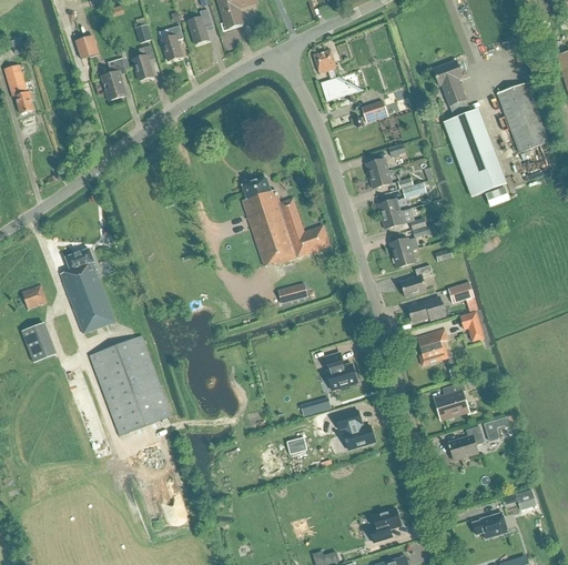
[(62,0),(71,22),(80,19),(78,13),(82,11),(79,2),(77,3),(75,0),(62,0)]
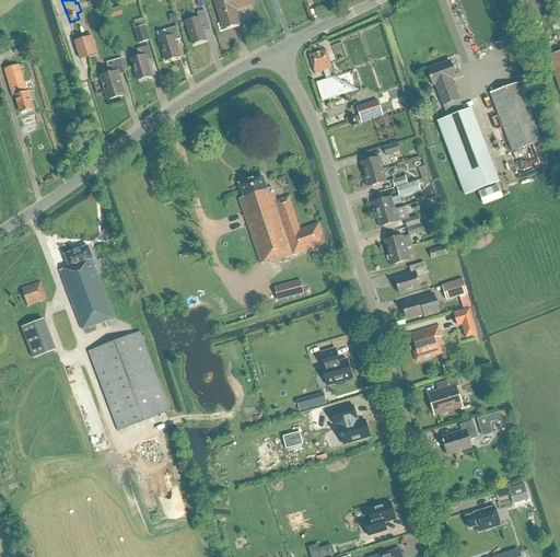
[(216,0),(223,23),(224,27),(240,23),(238,19),(234,7),(254,1),(254,0),(216,0)]
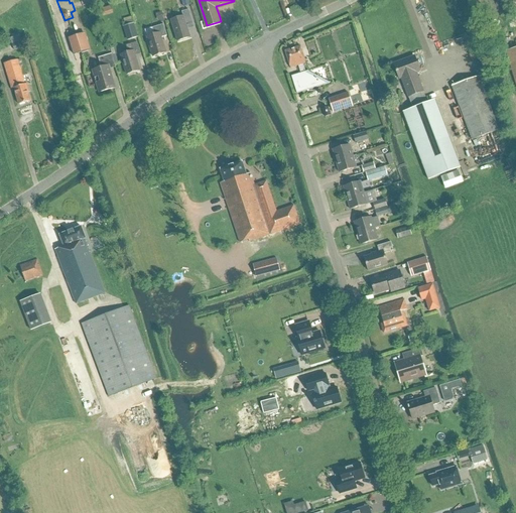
[(187,26),(194,24),(188,7),(181,9),(183,14),(170,18),(177,38),(189,34),(187,26)]
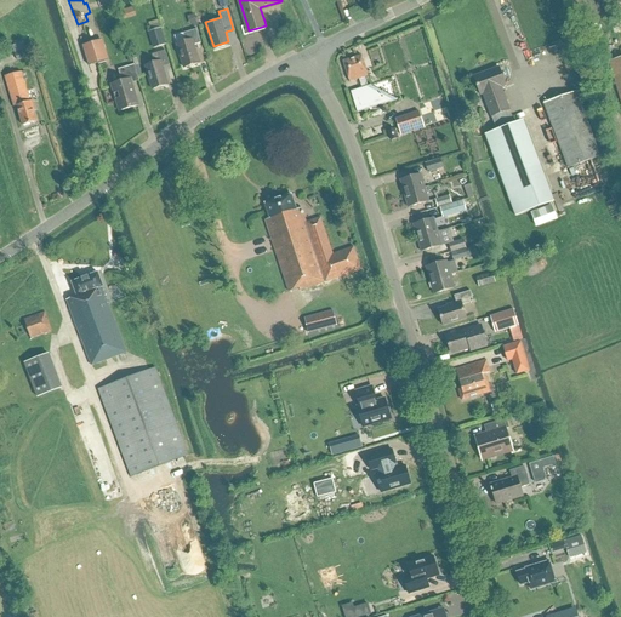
[(197,21),(194,12),(186,15),(189,23),(197,21)]
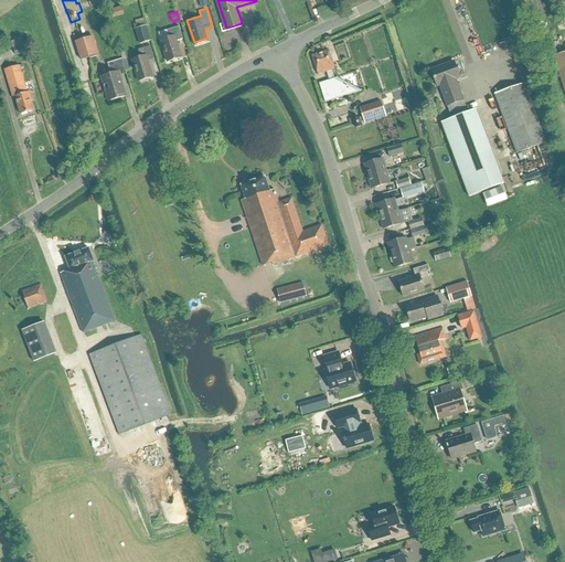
[(135,27),(139,42),(151,38),(146,19),(135,22),(136,25),(135,27)]
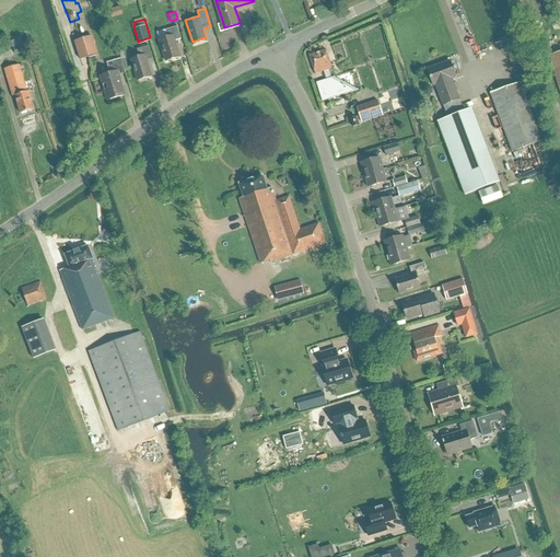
[(160,38),(165,59),(179,55),(175,38),(182,36),(177,24),(165,28),(168,36),(160,38)]
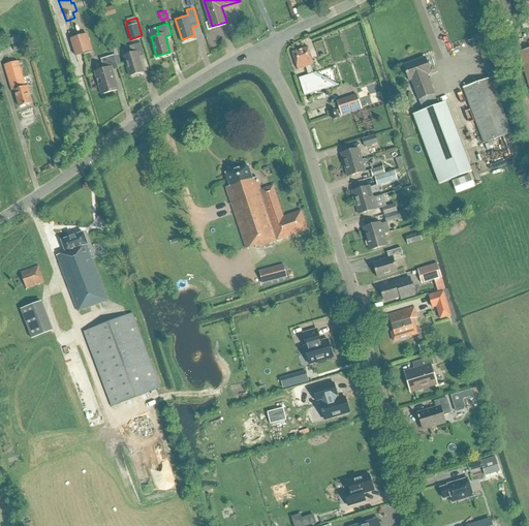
[(92,49),(87,31),(70,36),(75,54),(92,49)]
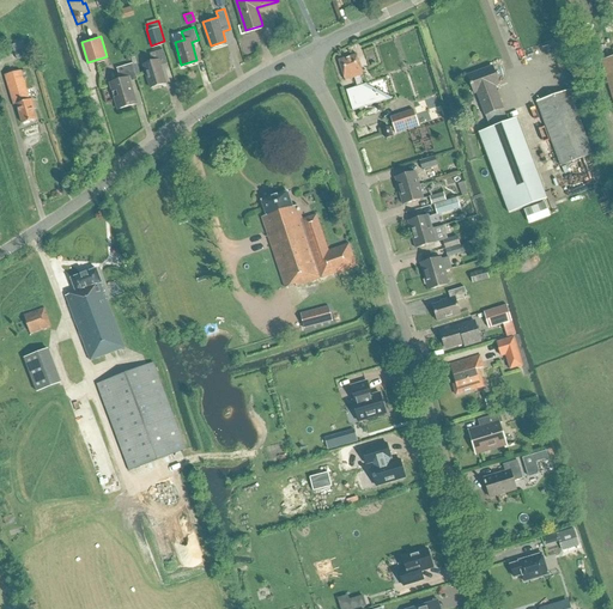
[(11,42),(17,58),(29,53),(23,37),(11,42)]
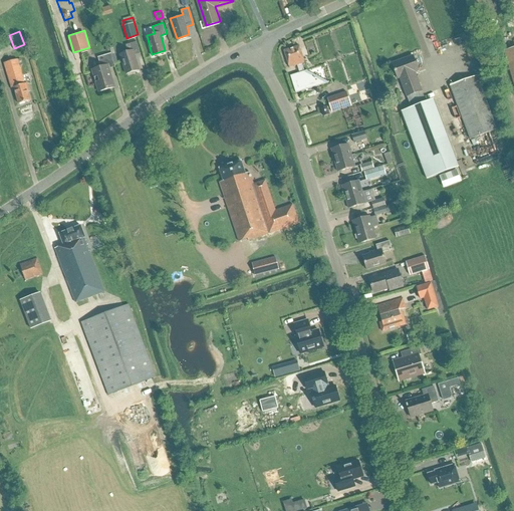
[(125,71),(139,67),(135,52),(141,51),(137,39),(125,43),(127,50),(120,52),(125,71)]
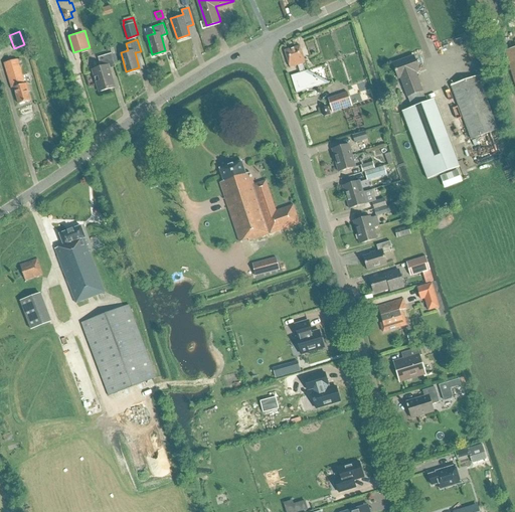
[(302,61),(305,60),(300,43),(285,48),(290,65),(298,63),(300,71),(305,69),(302,61)]
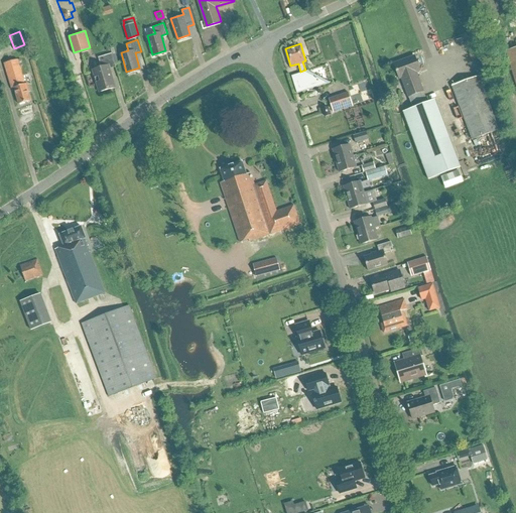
[(515,44),(506,48),(515,81),(515,44)]
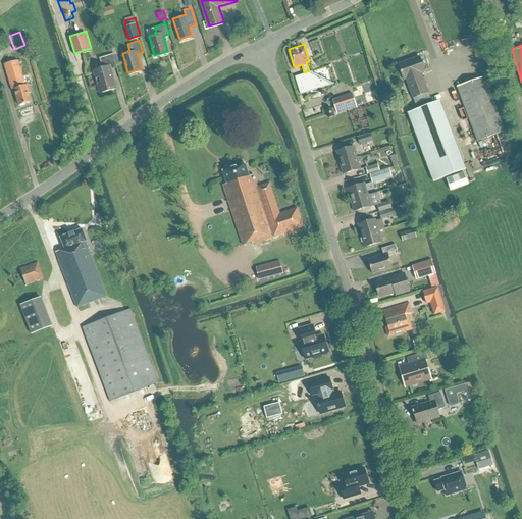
[(113,52),(99,56),(102,66),(93,69),(100,91),(116,86),(111,67),(117,65),(113,52)]
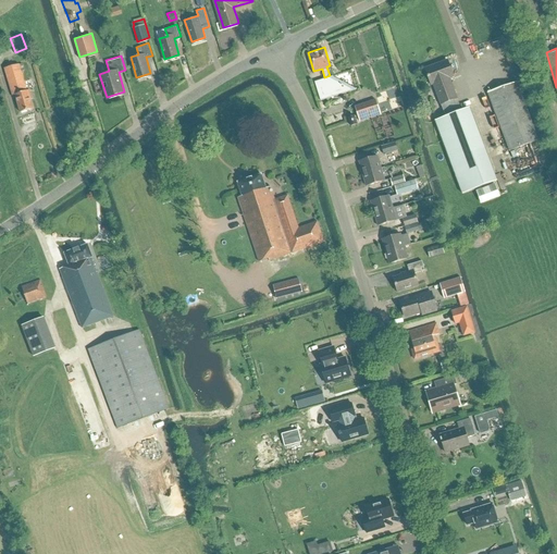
[(496,179),(483,146),(468,107),(460,109),(456,98),(457,97),(449,76),(454,75),(447,59),(425,68),(438,105),(440,103),(445,115),(434,120),(461,193),(496,179)]
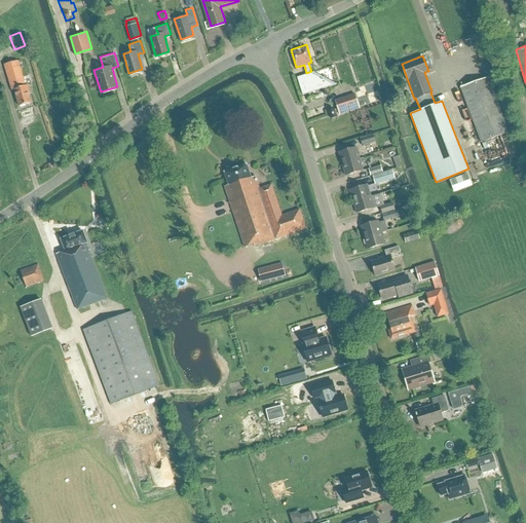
[(32,101),(29,91),(30,91),(28,83),(26,83),(17,59),(4,62),(11,88),(14,87),(20,104),(32,101)]
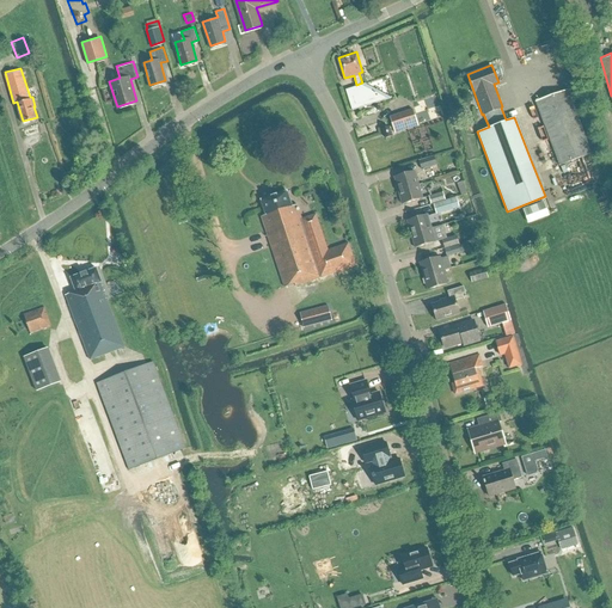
[(346,87),(352,109),(391,97),(365,83),(362,83),(356,85),(346,87)]
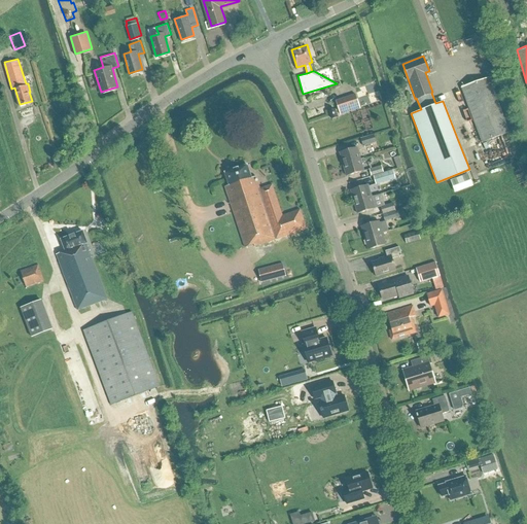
[(482,140),(508,131),(489,76),(461,85),(482,140)]
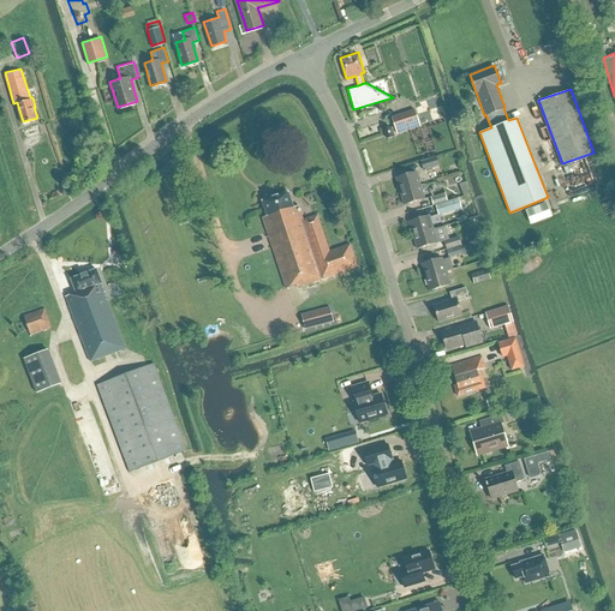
[(390,117),(393,123),(396,132),(419,125),(413,108),(390,117)]
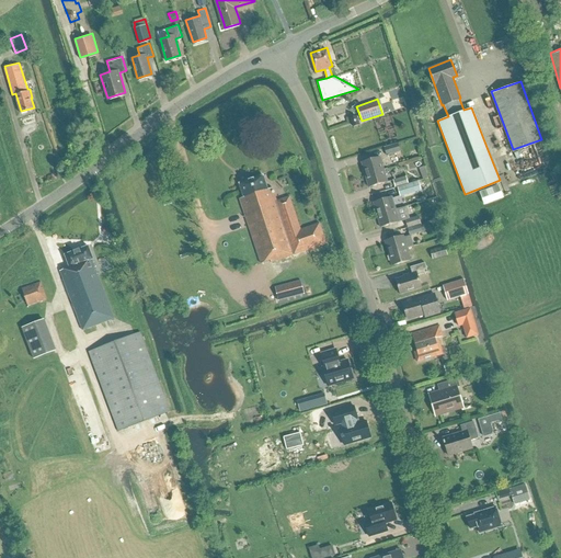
[(25,110),(30,124),(44,121),(39,105),(25,110)]
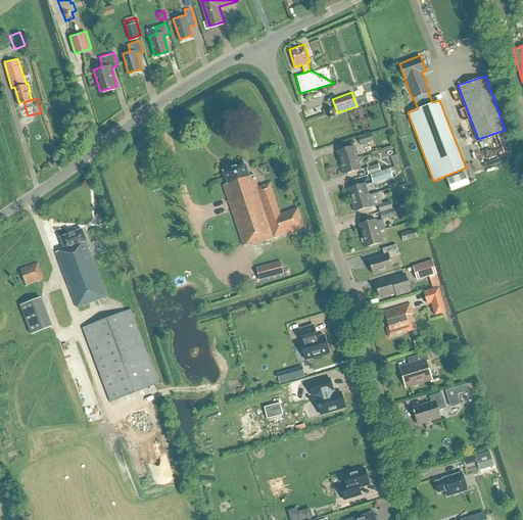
[(335,136),(327,114),(318,119),(326,139),(335,136)]
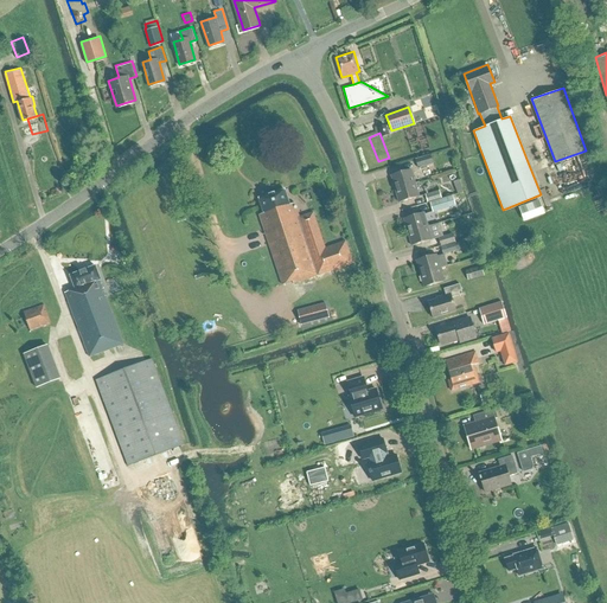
[(430,153),(429,153),(415,156),(417,165),(433,161),(430,153)]
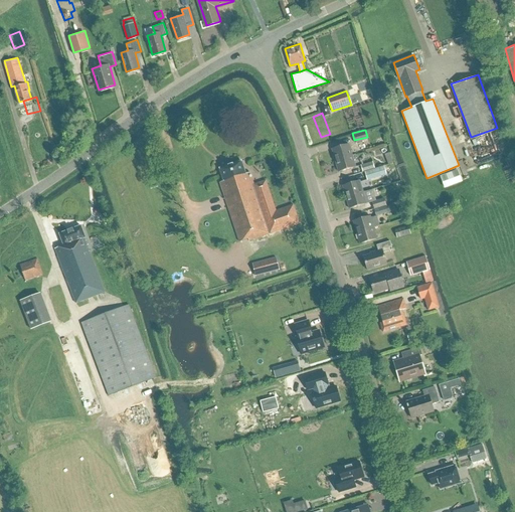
[(335,158),(352,153),(349,142),(332,147),(335,158)]
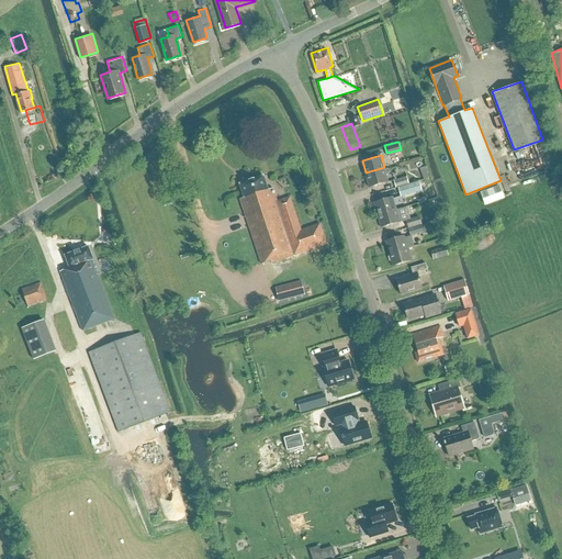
[(388,180),(384,167),(366,172),(369,186),(388,180)]
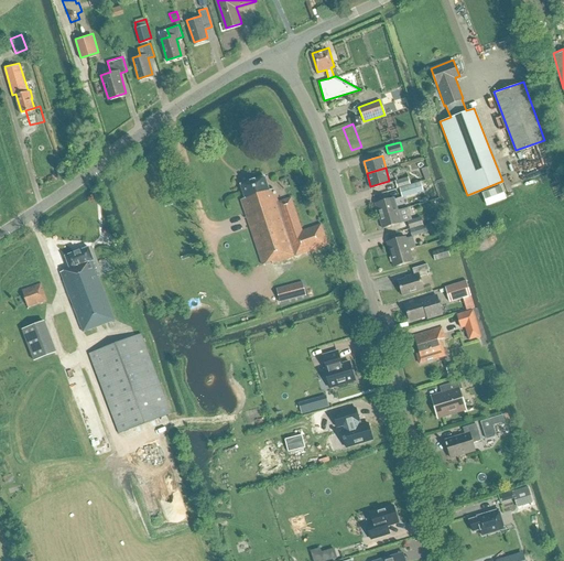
[(272,261),(328,243),(321,222),(302,228),(291,195),(278,200),(273,186),(269,187),(264,174),(240,182),(245,196),(240,197),(262,262),(271,259),(272,261)]
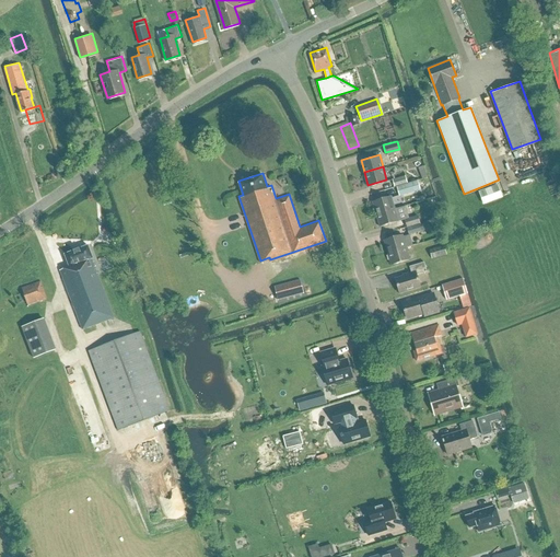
[(392,177),(394,185),(407,181),(405,173),(392,177)]
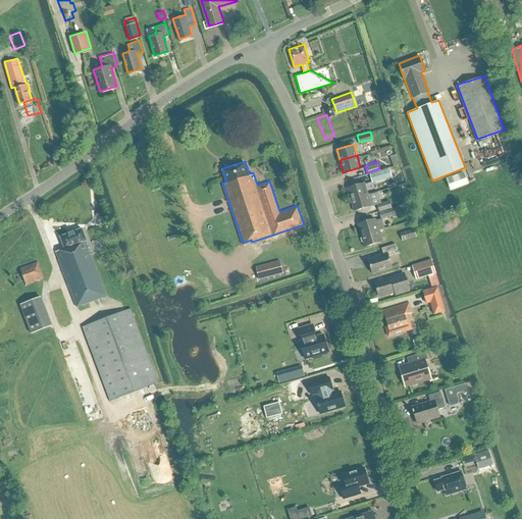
[(389,166),(369,171),(372,180),(392,175),(389,166)]
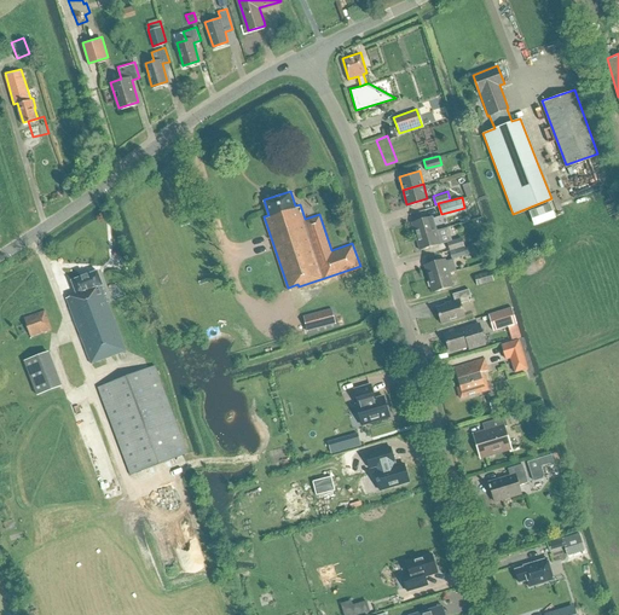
[(534,224),(555,215),(550,201),(528,209),(534,224)]
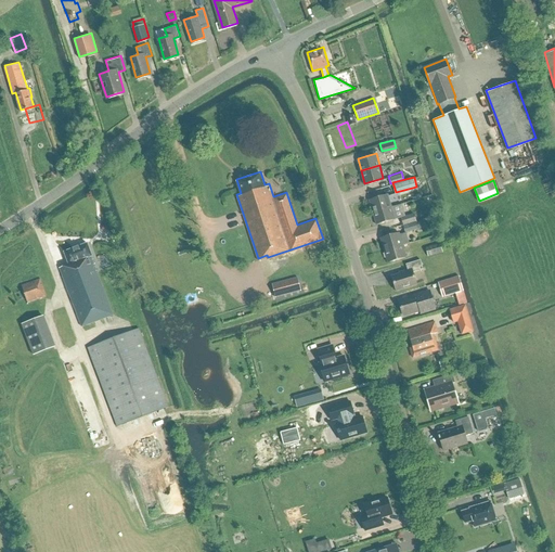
[(373,210),(391,205),(387,193),(370,199),(373,210)]
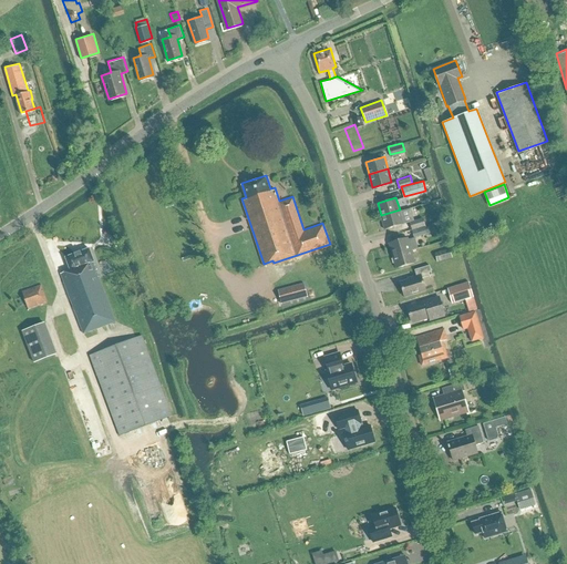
[(403,222),(400,209),(381,215),(384,227),(403,222)]
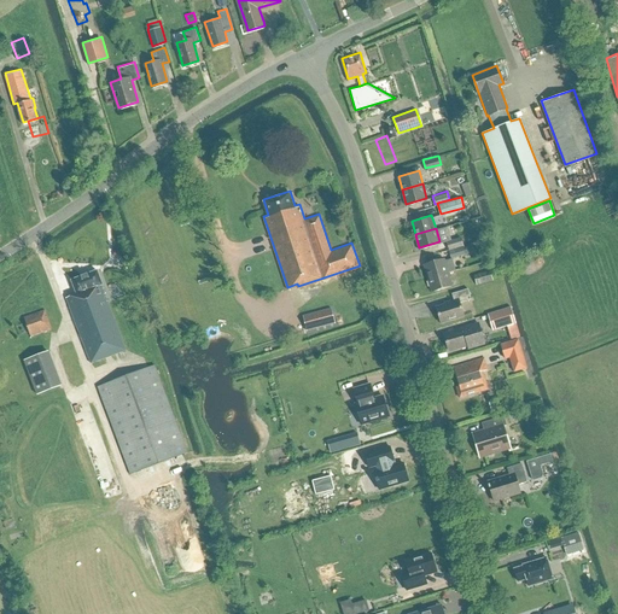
[(445,240),(449,249),(454,247),(464,245),(461,235),(445,240)]
